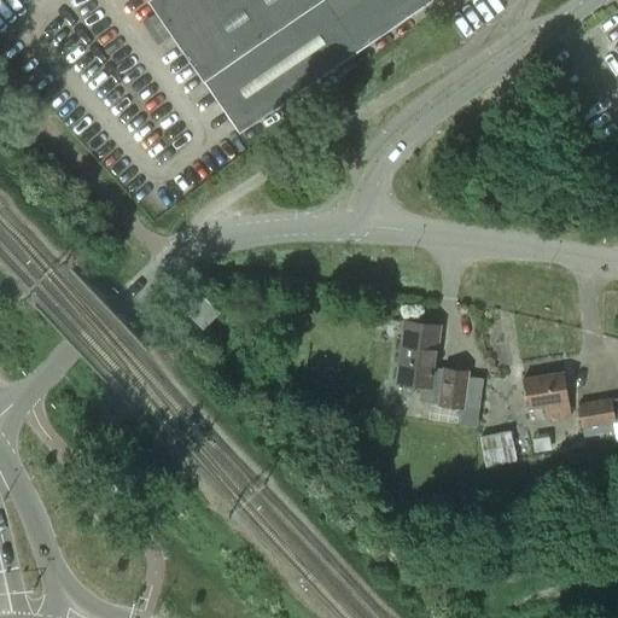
[(432,0),(147,0),(204,81),(240,133),(432,0)]
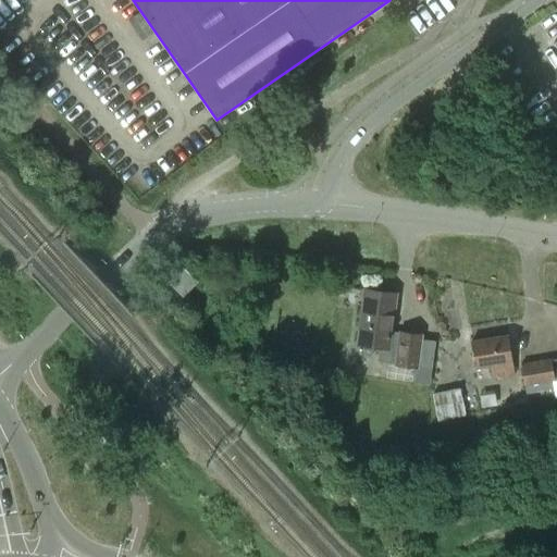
[(183,295),(196,282),(182,269),(169,282),(183,295)]
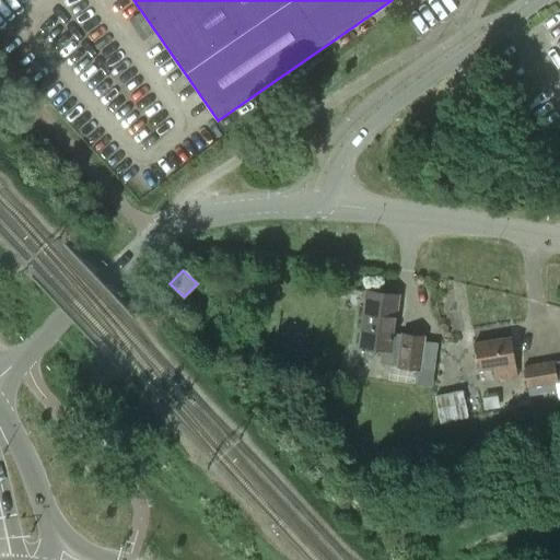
[(420,371),(420,370),(434,372),(439,343),(423,341),(424,336),(400,333),(400,335),(393,334),(398,295),(365,290),(363,311),(361,327),(358,347),(381,350),(380,363),(396,365),(396,368),(420,371)]
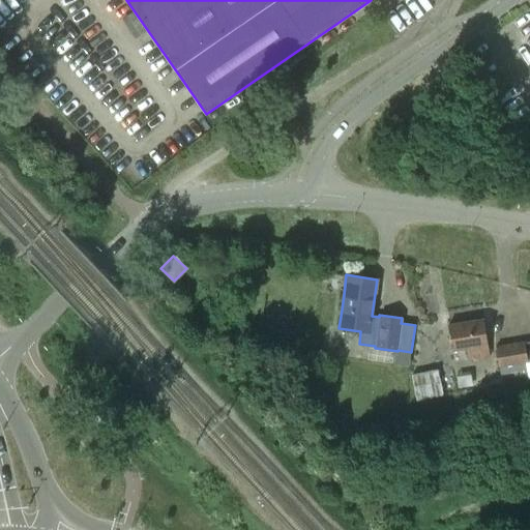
[(482,319),(447,325),(451,350),(465,348),(468,360),(490,356),(482,319)]
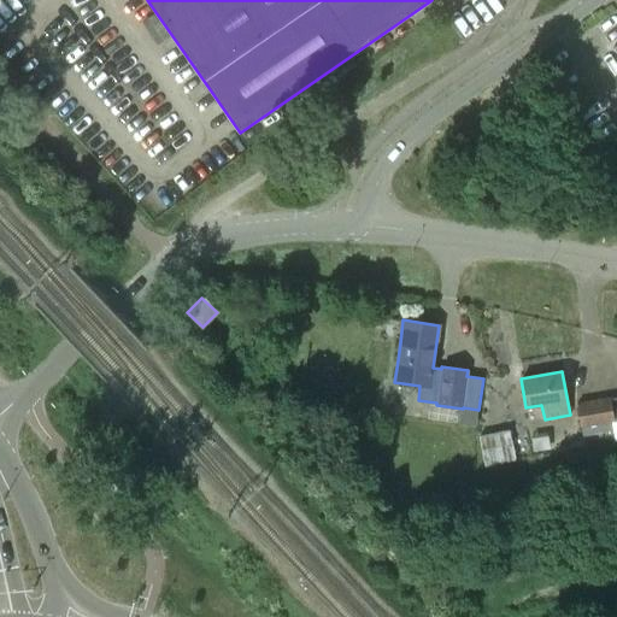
[(616,442),(616,440),(610,397),(576,403),(581,428),(565,430),(568,451),(586,448),(616,442)]
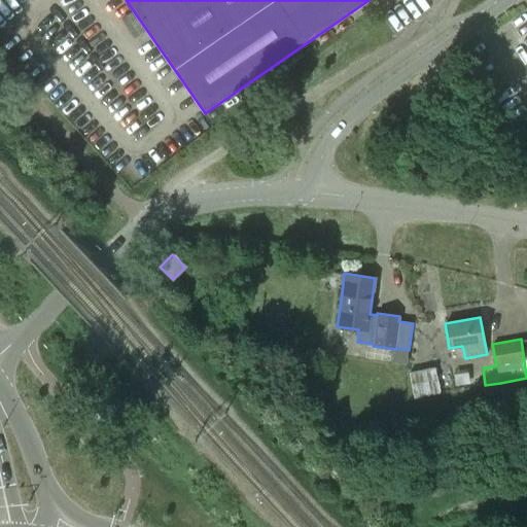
[(415,398),(440,393),(435,367),(410,373),(415,398)]
